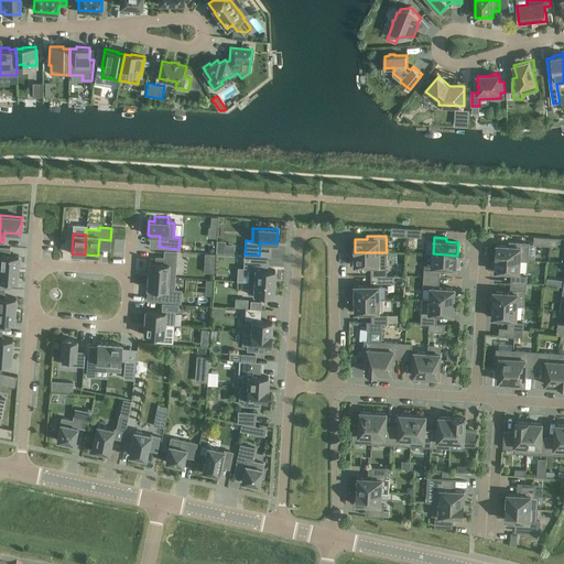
[(528,260),(529,243),(510,242),(509,246),(497,245),(497,258),(520,260),(528,260)]
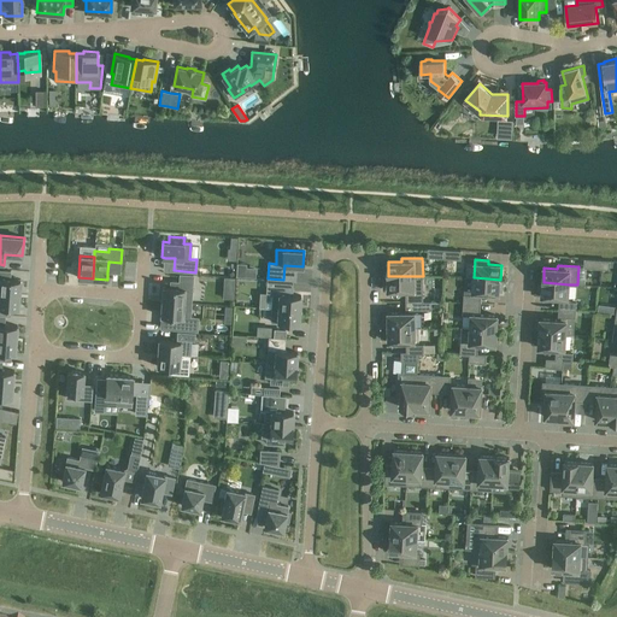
[(0,292),(19,294),(21,280),(10,278),(10,270),(0,269),(0,292)]
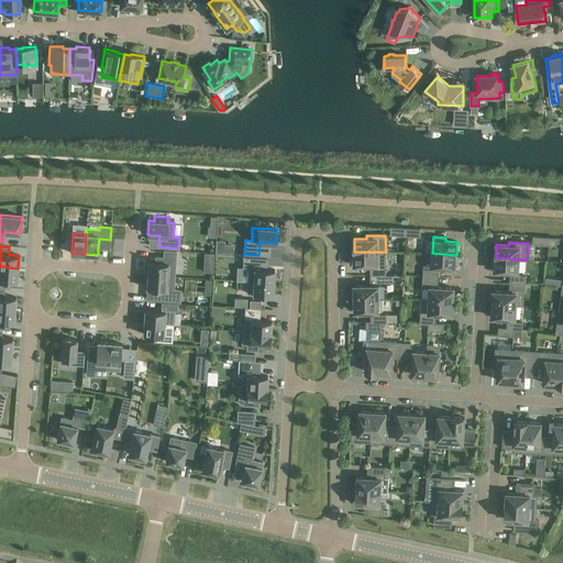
[(371,275),(386,275),(386,252),(354,252),(354,265),(371,265),(371,275)]
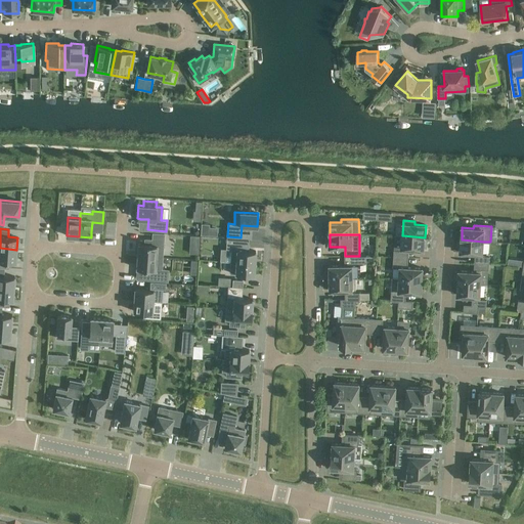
[(424,249),(425,237),(402,235),(402,248),(424,249)]
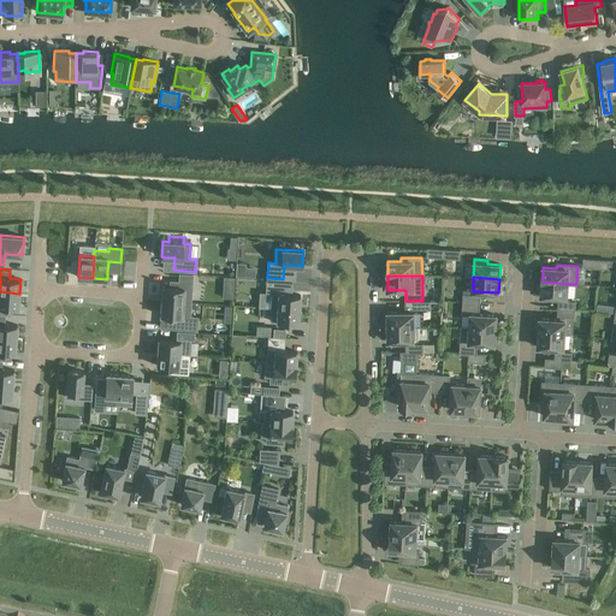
[(283,279),(267,278),(266,294),(272,294),(272,307),(300,309),(301,295),(282,294),(283,279)]
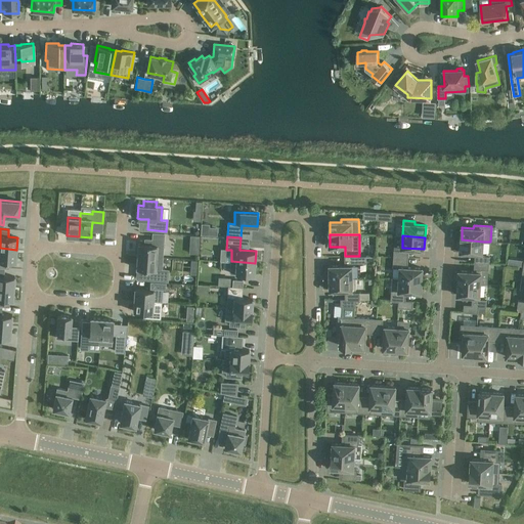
[(138,244),(137,256),(162,258),(163,245),(161,245),(161,239),(151,239),(144,238),(144,244),(138,244)]
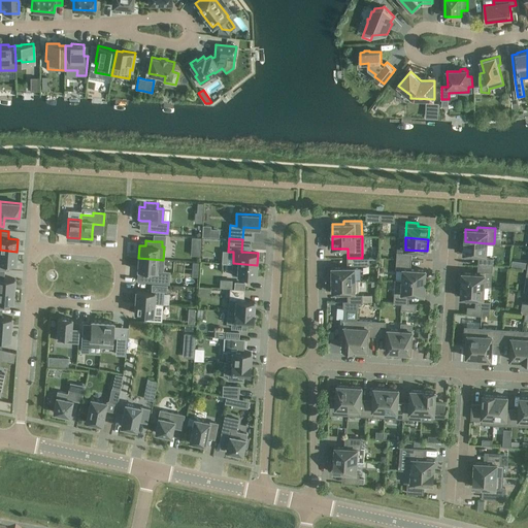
[(486,255),(487,243),(465,241),(464,254),(486,255)]
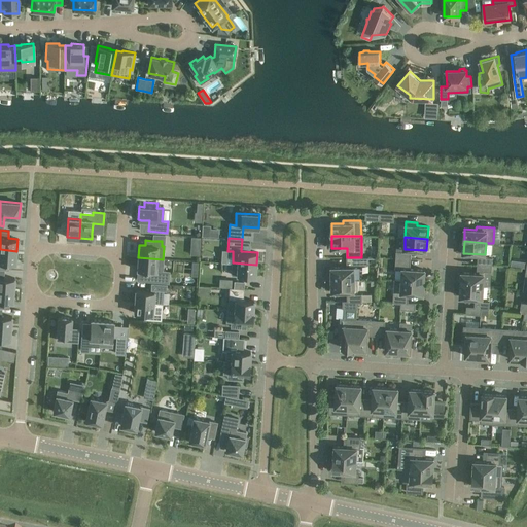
[(0,269),(4,270),(7,270),(7,262),(15,264),(16,251),(0,249),(0,269)]
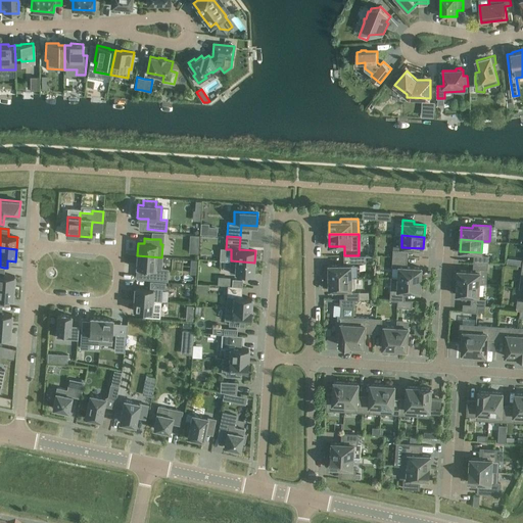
[(137,255),(136,268),(146,269),(145,279),(168,281),(169,269),(160,269),(161,257),(137,255)]
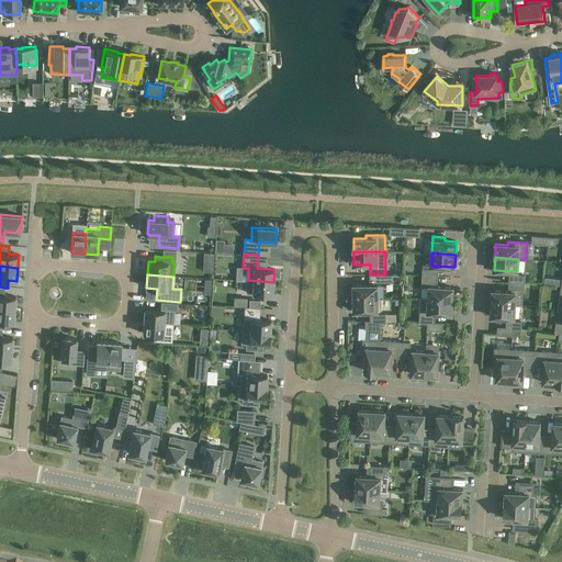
[(437,287),(438,277),(423,276),(422,287),(429,288),(429,300),(452,301),(453,288),(437,287)]
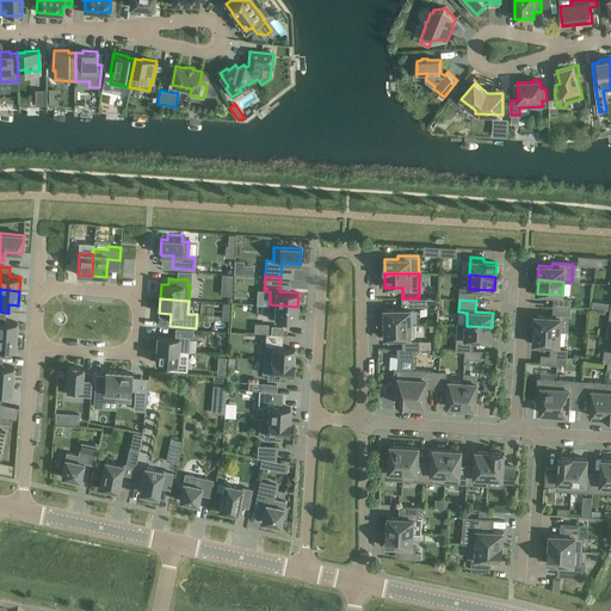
[(297,307),(270,304),(269,319),(296,320),(297,307)]
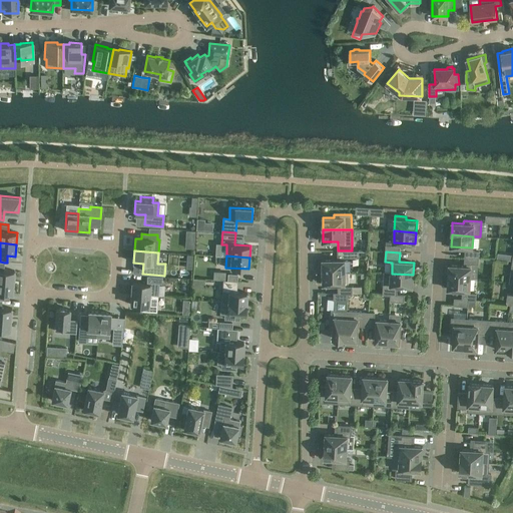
[(324,273),(345,272),(345,261),(324,261),(324,273)]
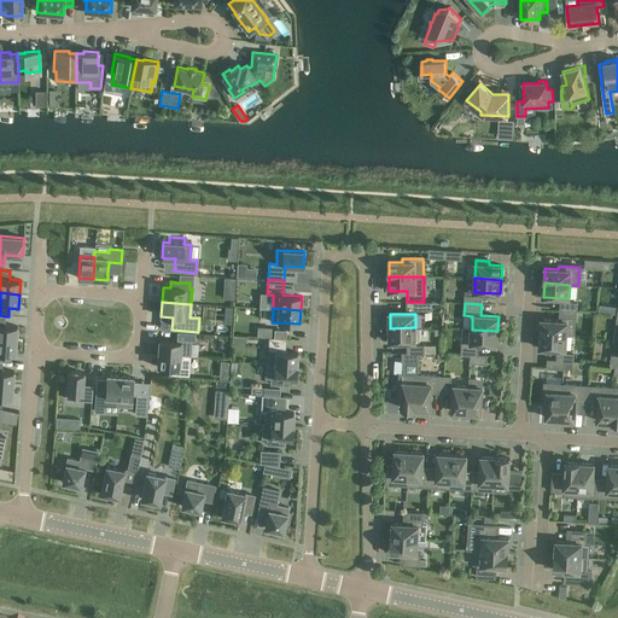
[(0,338),(16,339),(17,326),(4,325),(5,316),(0,315),(0,338)]
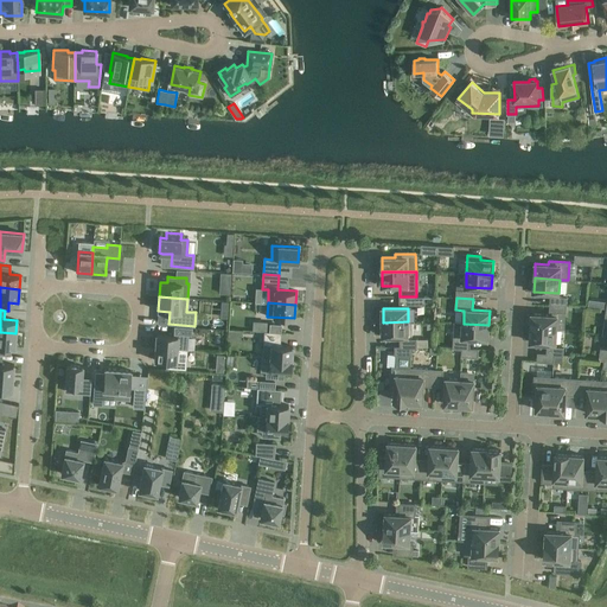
[(556,330),(557,315),(532,314),(531,327),(556,330)]
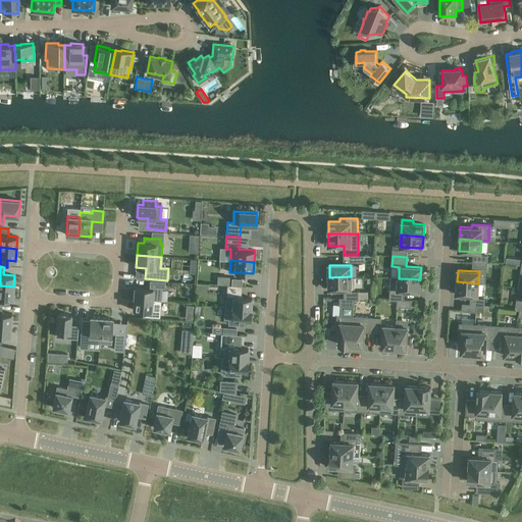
[(351,276),(329,277),(329,290),(355,289),(355,276),(351,276)]
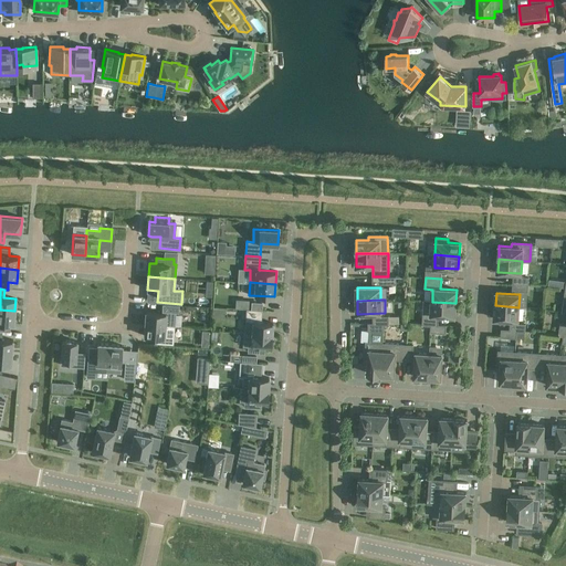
[(456,303),(432,302),(425,301),(422,324),(431,325),(438,325),(438,315),(454,316),(456,303)]
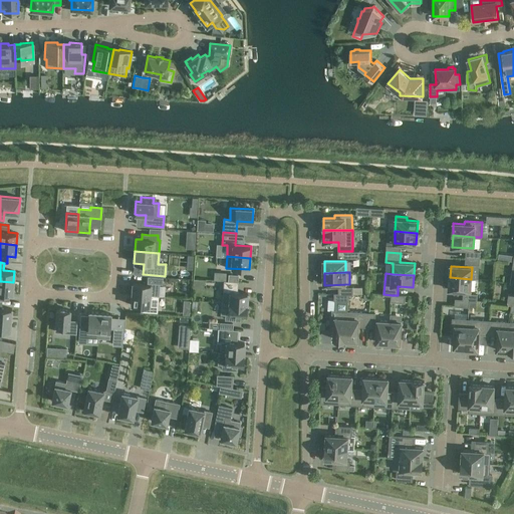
[(471,291),(471,279),(450,277),(449,289),(471,291)]
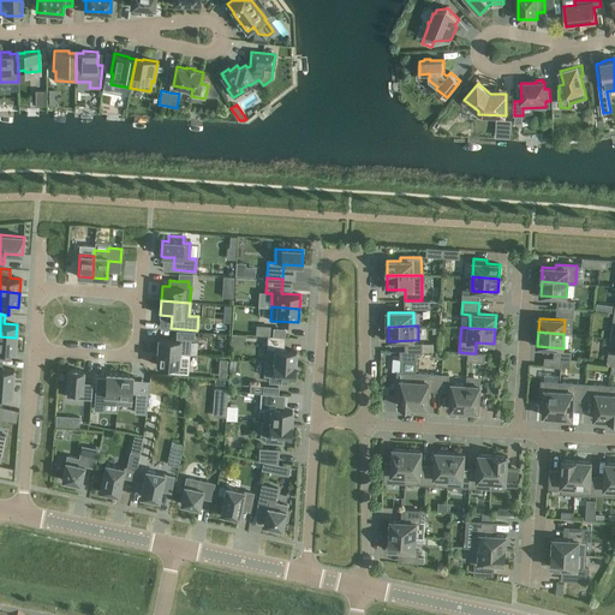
[(272,336),(268,335),(267,362),(266,362),(296,364),(297,351),(284,350),(284,336),(272,336)]
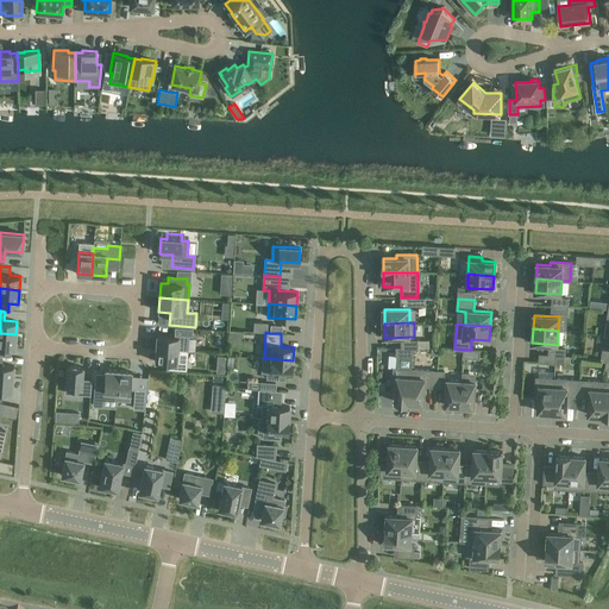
[(0,352),(0,347),(14,349),(16,334),(0,333),(0,352)]
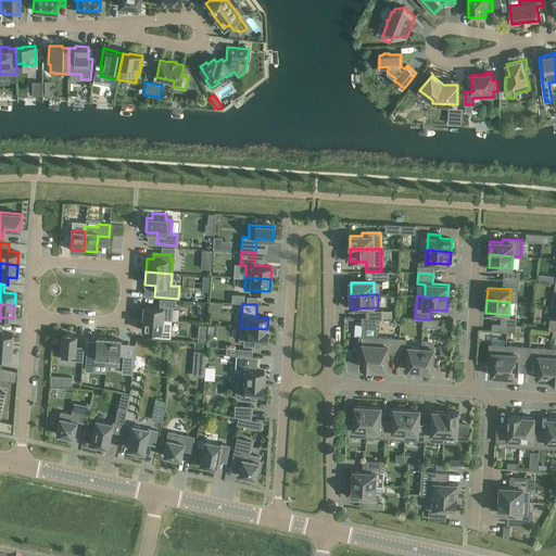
[(143,306),(142,318),(162,319),(168,319),(169,308),(163,307),(143,306)]
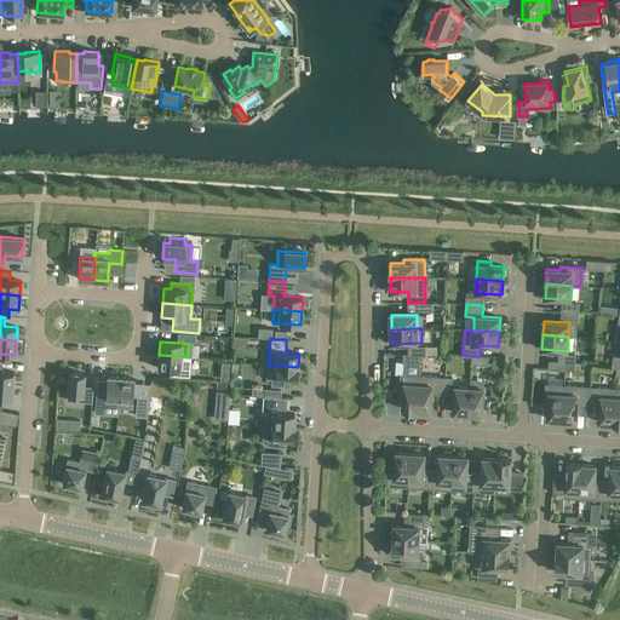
[(159,355),(158,368),(170,369),(170,375),(189,377),(190,357),(191,357),(191,356),(188,356),(181,356),(159,355)]
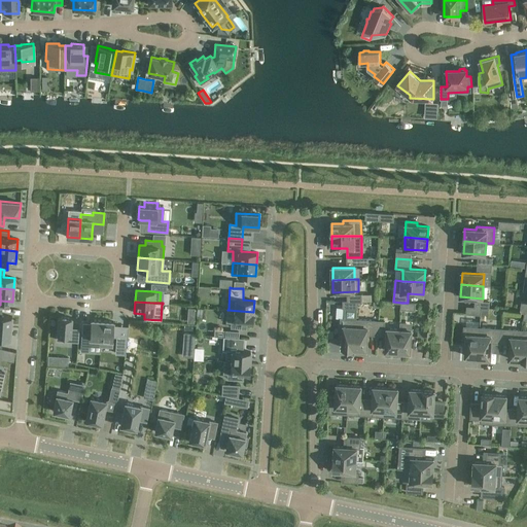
[(0,326),(11,328),(11,316),(1,316),(1,308),(0,308),(0,326)]
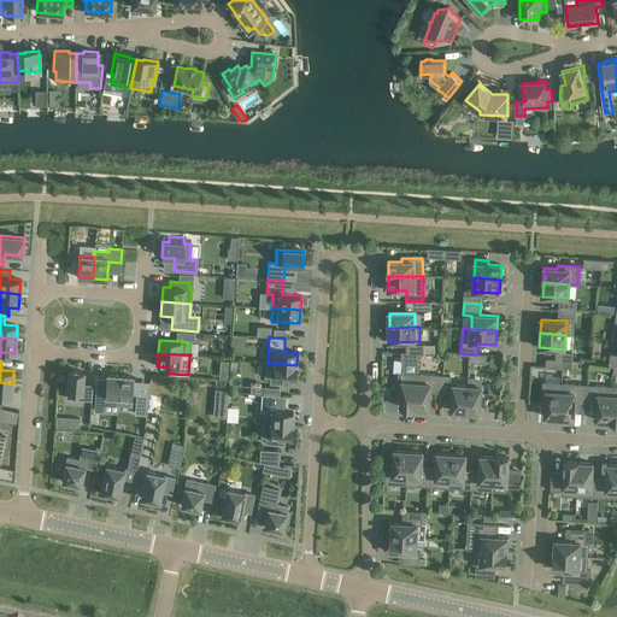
[(297,365),(266,363),(265,376),(270,377),(270,383),(288,385),(288,378),(295,378),(297,365)]
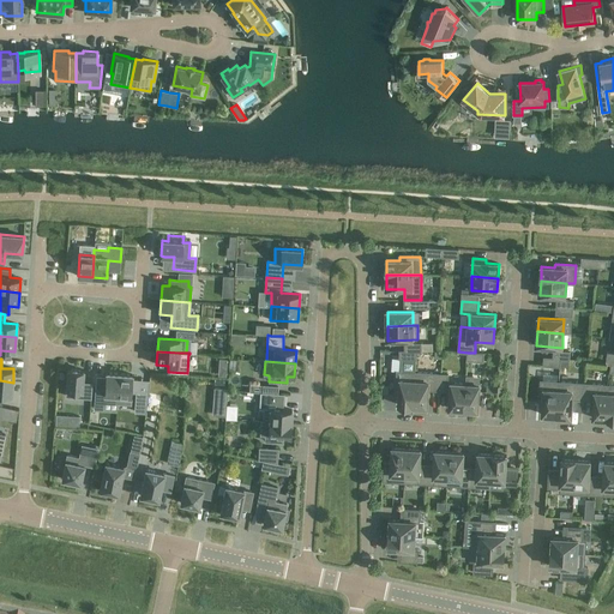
[(84,371),(68,369),(66,396),(91,398),(92,384),(83,383),(84,371)]
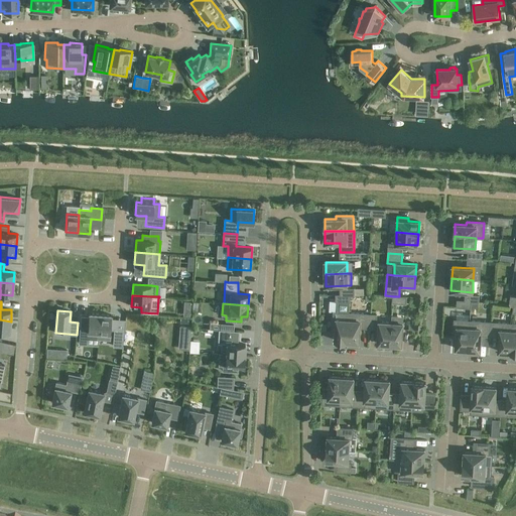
[(347,342),(349,312),(334,311),(333,330),(336,330),(336,341),(347,342)]
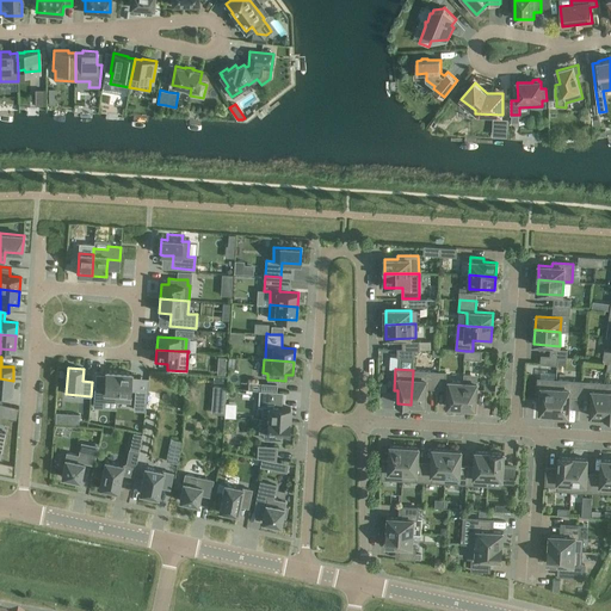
[(438,388),(438,372),(413,370),(411,405),(425,406),(426,388),(438,388)]
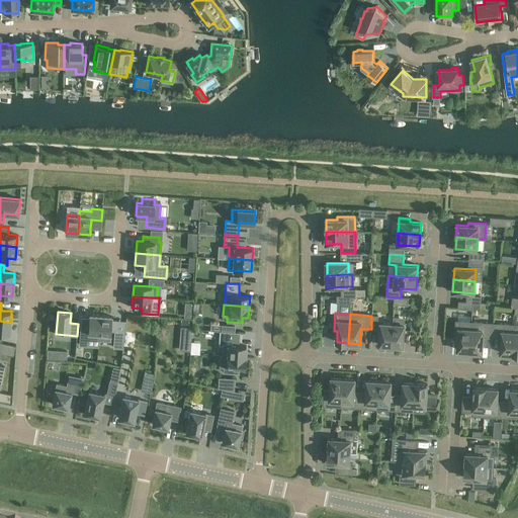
[(100,316),(89,315),(88,327),(80,326),(79,339),(98,340),(100,316)]
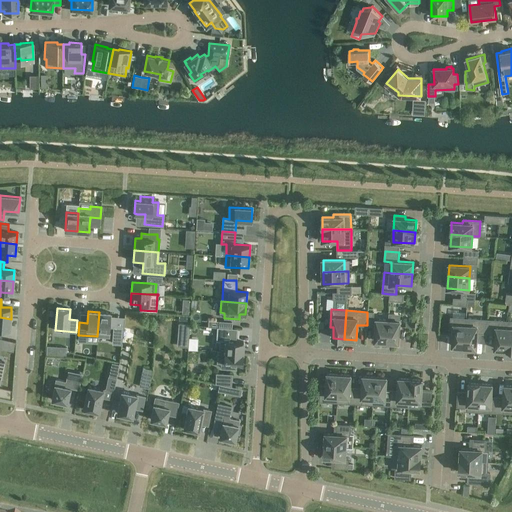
[(110,313),(99,312),(97,336),(109,337),(110,313)]
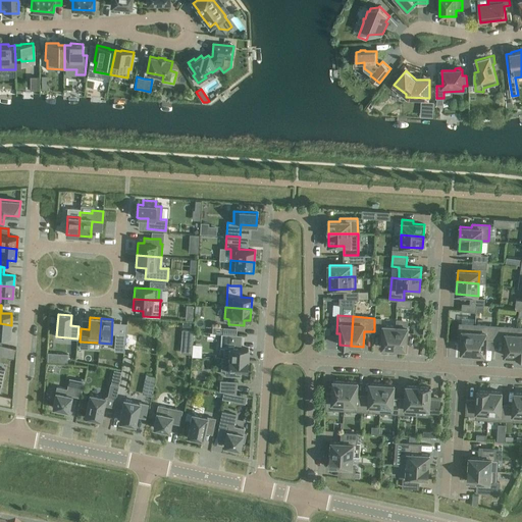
[(0,323),(0,344),(2,345),(2,335),(10,336),(11,325),(0,323)]
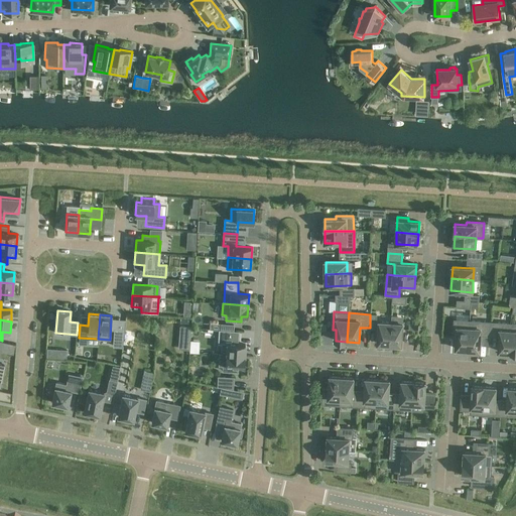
[(468,350),(470,320),(455,319),(454,338),(457,338),(456,349),(468,350)]
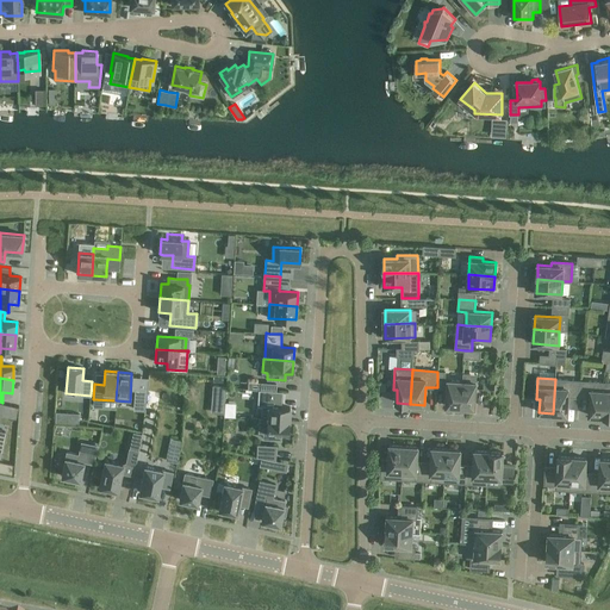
[(579,397),(580,381),(555,379),(553,414),(567,414),(568,397),(579,397)]
